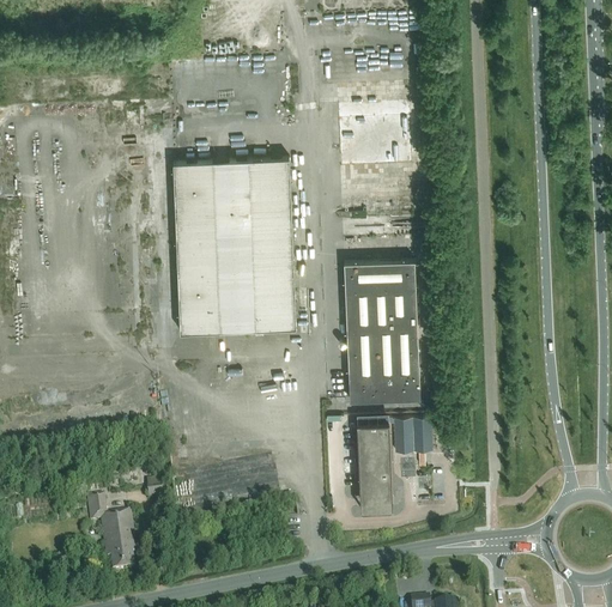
[(411,103),(341,107),(344,168),(381,167),(380,167),(414,165),(413,139),(405,139),(405,133),(411,133),(411,128),(394,128),(394,120),(412,120),(411,103)]
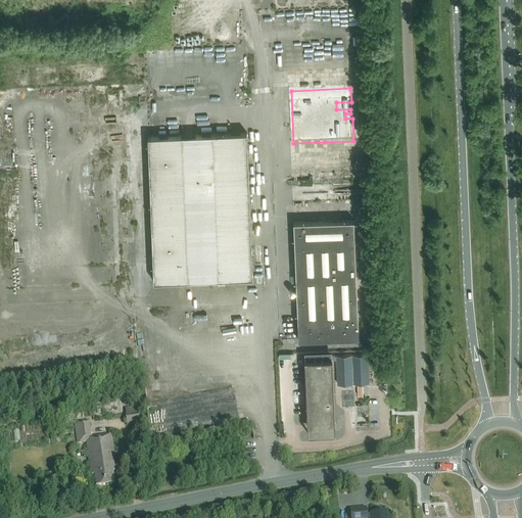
[(153,287),(252,283),(246,138),(147,142),(153,287)]
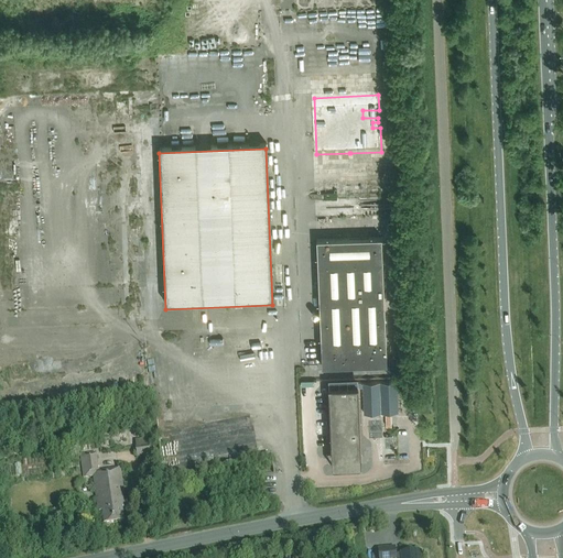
[(321,372),(386,370),(380,242),(316,245),(321,372)]
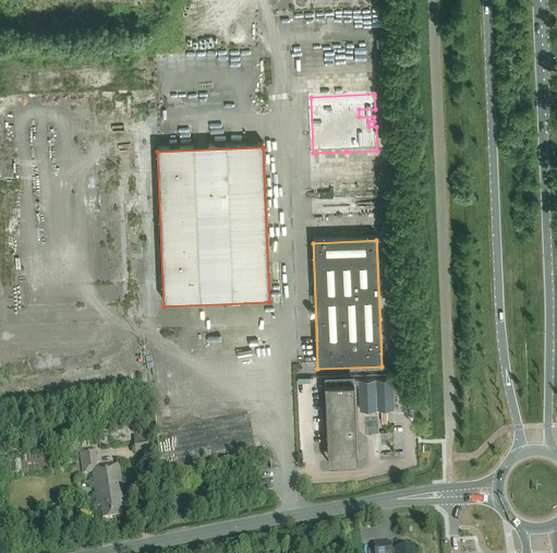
[(348,387),(324,388),(327,460),(356,459),(353,389),(358,388),(359,415),(392,413),(391,383),(355,385),(355,384),(348,384),(348,387)]
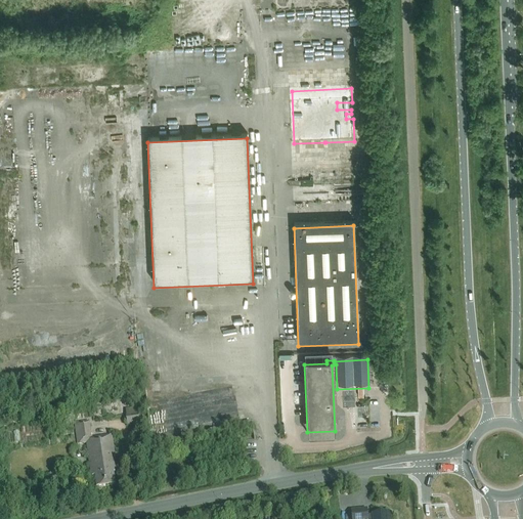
[(118,407),(130,405),(129,397),(117,399),(118,407)]
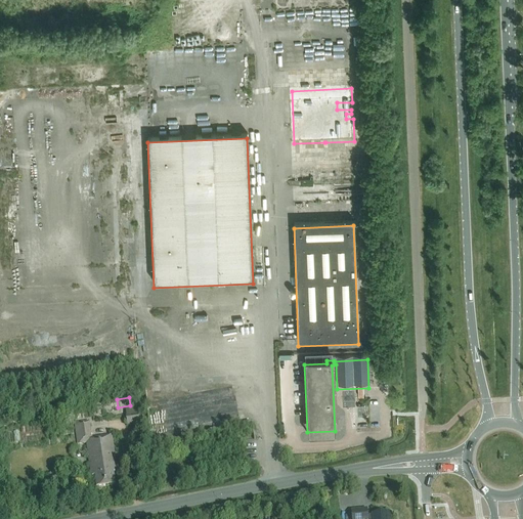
[(48,413),(49,422),(60,421),(59,412),(48,413)]
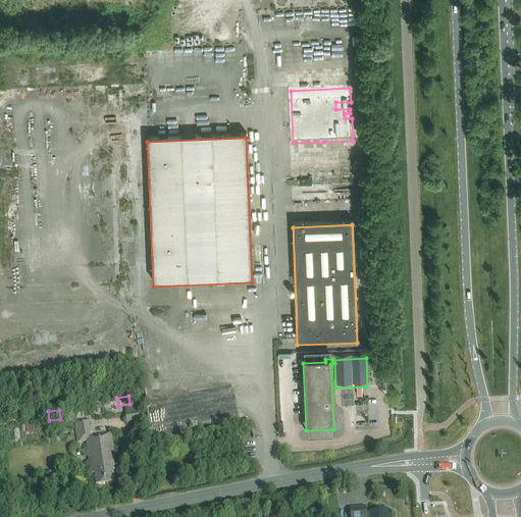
[(138,428),(136,412),(123,414),(125,429),(138,428)]
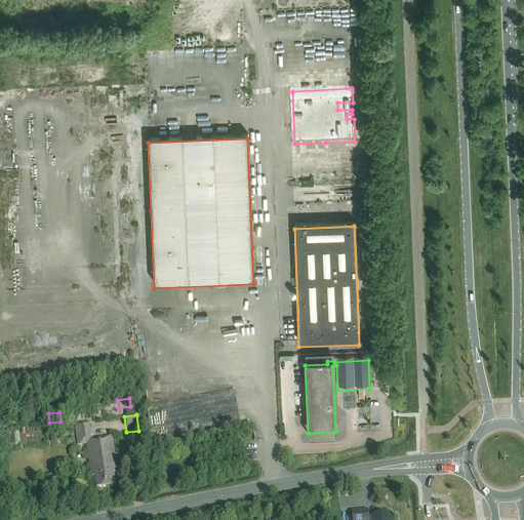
[(113,478),(116,478),(111,442),(90,445),(88,428),(73,430),(76,450),(85,449),(90,482),(93,481),(95,493),(114,490),(113,478)]
